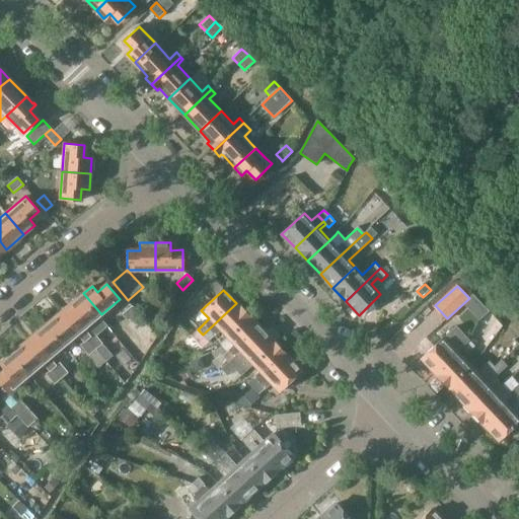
[(83,293),(67,308),(84,328),(101,314),(83,293)]
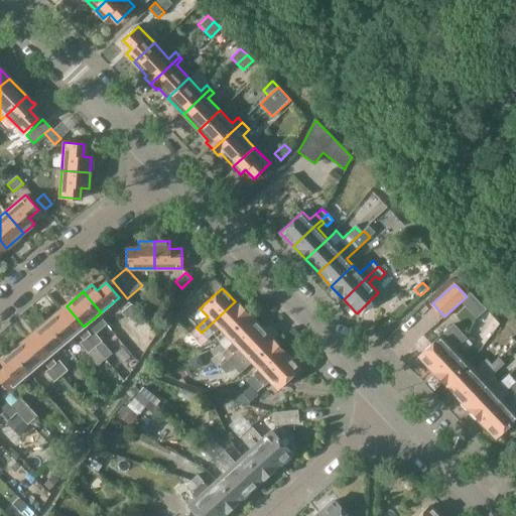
[(235,301),(202,333),(209,340),(220,329),(226,336),(248,315),(235,301)]
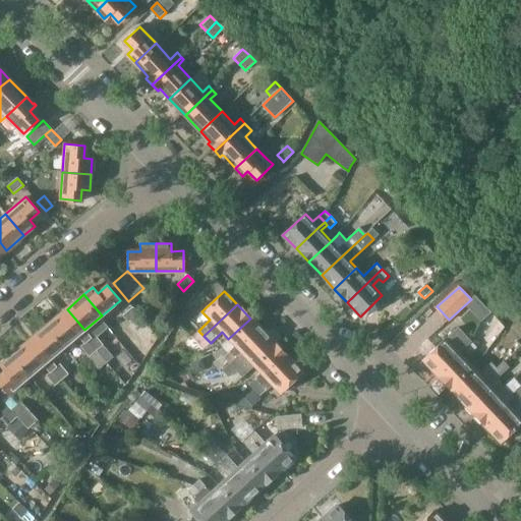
[(133,306),(123,315),(128,323),(139,313),(133,306)]
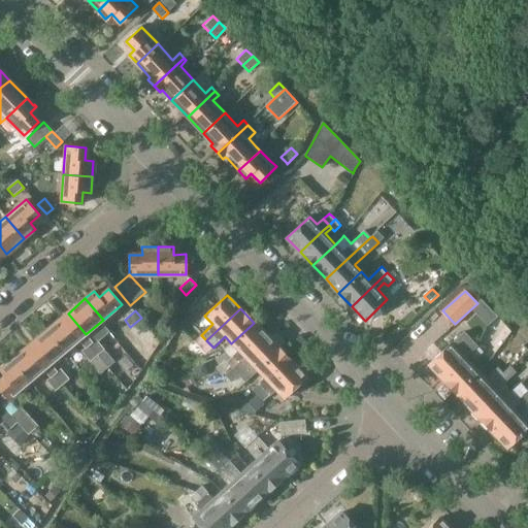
[(68,314),(47,330),(65,352),(67,351),(78,340),(81,344),(85,349),(81,352),(100,374),(111,365),(109,363),(92,342),(86,334),(68,314)]
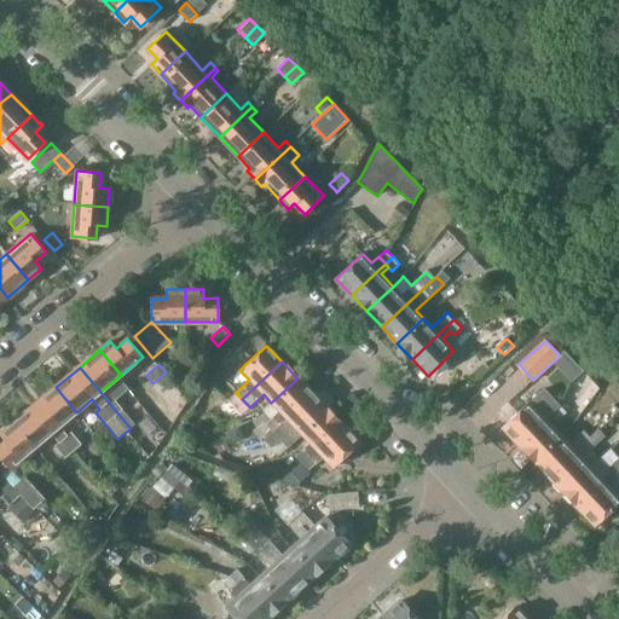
[(278,411),(265,423),(272,432),(287,418),(312,394),(298,379),(271,403),(278,411)]
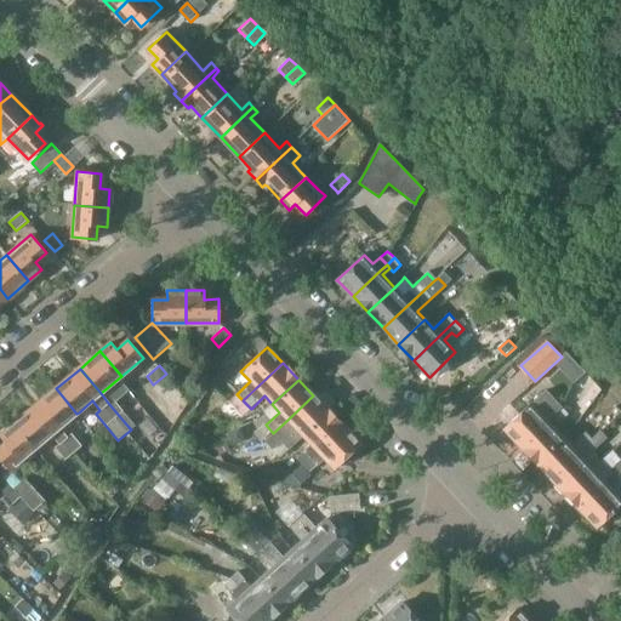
[(56,388),(34,406),(70,451),(80,444),(72,434),(69,437),(62,427),(64,425),(77,414),(56,388)]
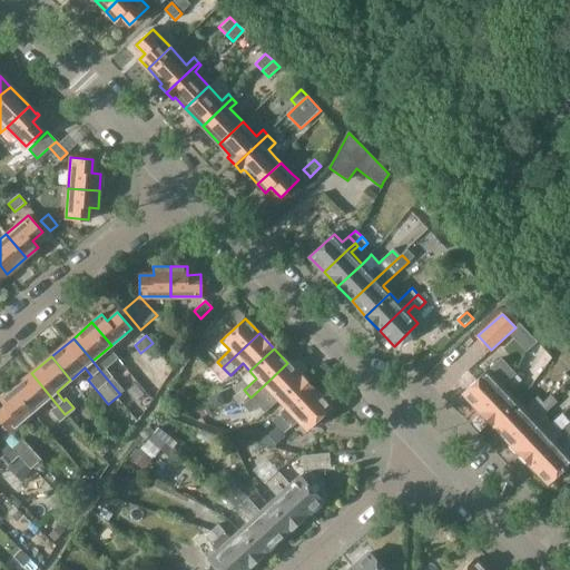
[(499,361),(463,393),(478,408),(517,372),(503,357),(499,361)]
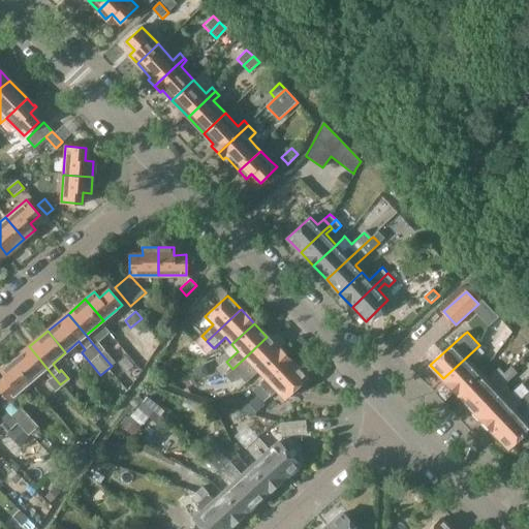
[(232,369),(225,376),(232,383),(240,376),(246,382),(257,372),(280,350),(267,337),(245,358),(232,369)]
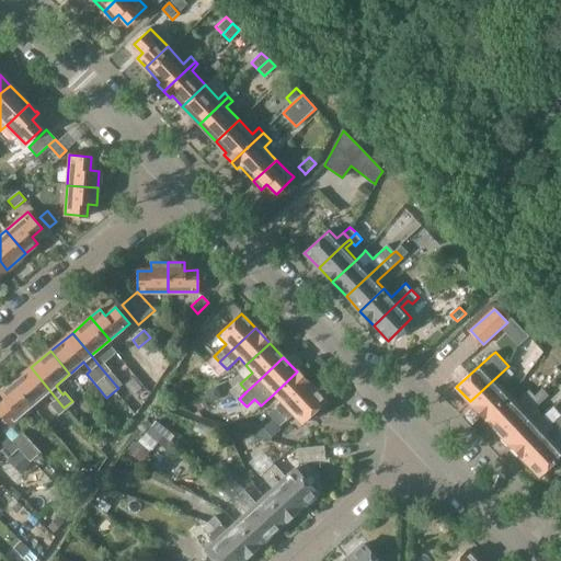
[(103,358),(98,364),(116,386),(118,388),(122,385),(119,382),(103,363),(105,361),(103,358)]
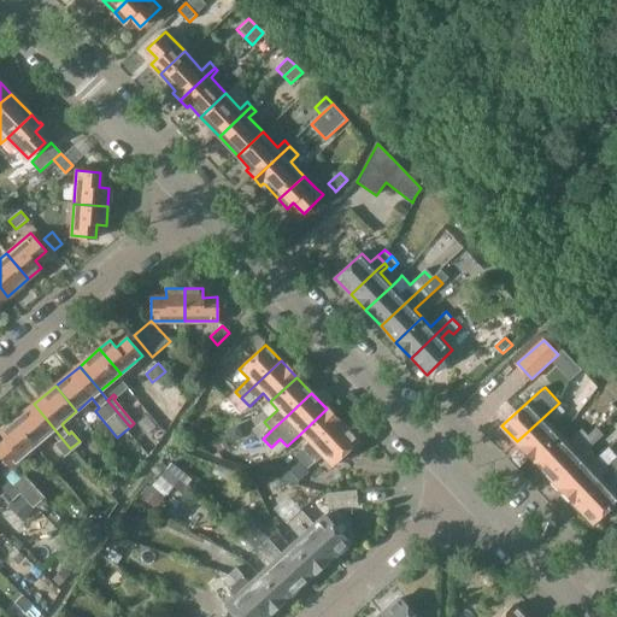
[(559,403),(517,441),(532,457),(558,433),(553,427),(562,419),(560,418),(566,412),(559,403)]
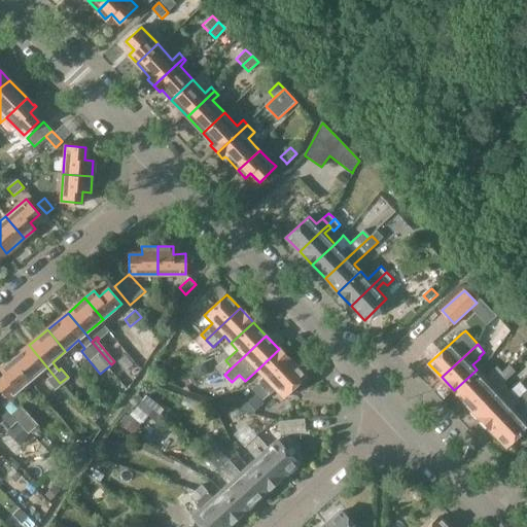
[(29,345),(11,360),(30,382),(43,370),(49,376),(45,379),(54,389),(60,383),(29,345)]
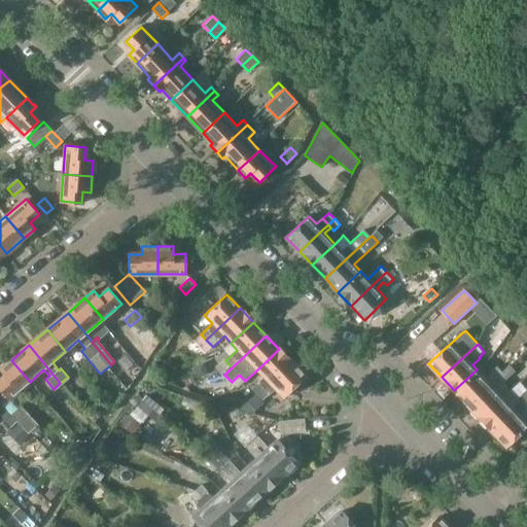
[(262,377),(251,387),(257,393),(291,362),(279,349),(256,371),(262,377)]
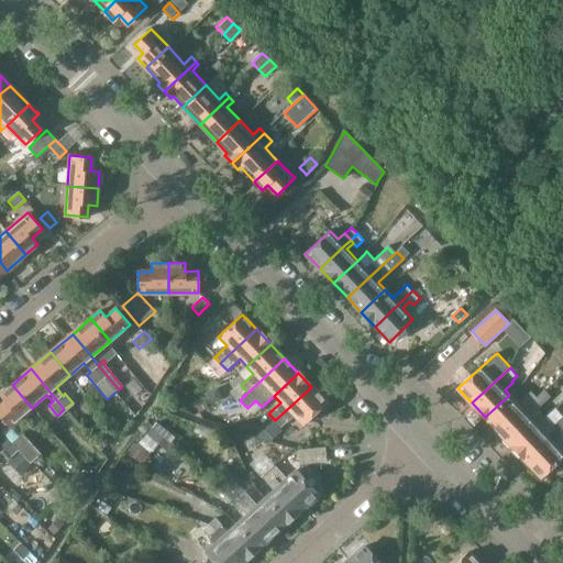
[(0,396),(4,401),(0,406),(0,416),(9,427),(10,426),(22,417),(32,408),(12,385),(0,395),(0,396)]
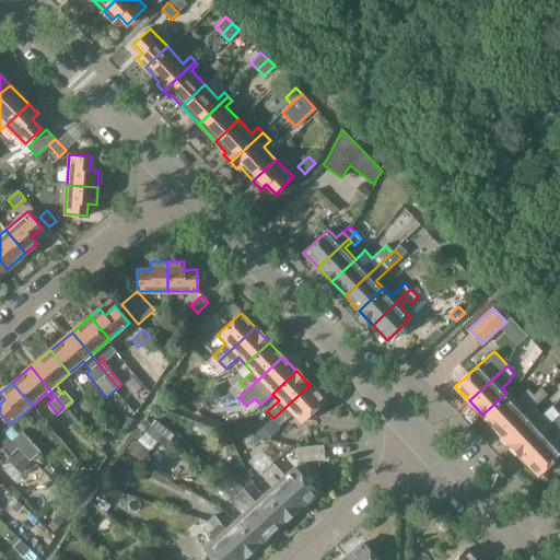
[(310,385),(273,418),(281,426),(292,413),(300,422),(324,400),(310,385)]
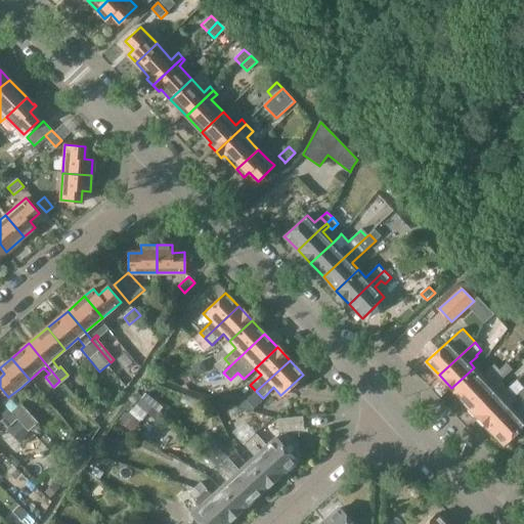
[(498,369),(464,401),(478,416),(507,389),(500,381),(513,369),(506,362),(498,369)]
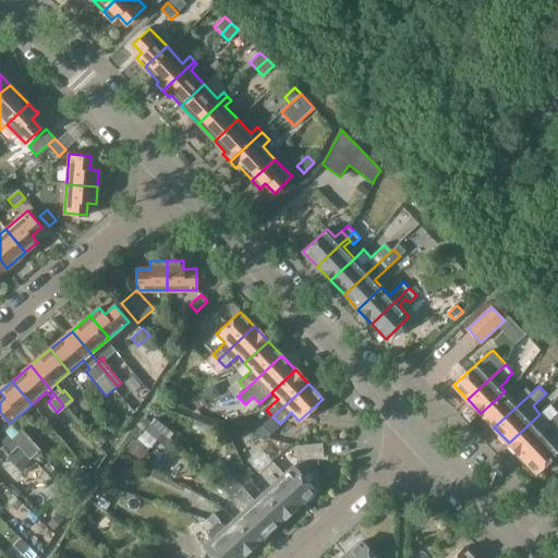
[(505,391),(481,413),(494,427),(531,393),(525,388),(518,396),(521,398),(516,403),(505,391)]
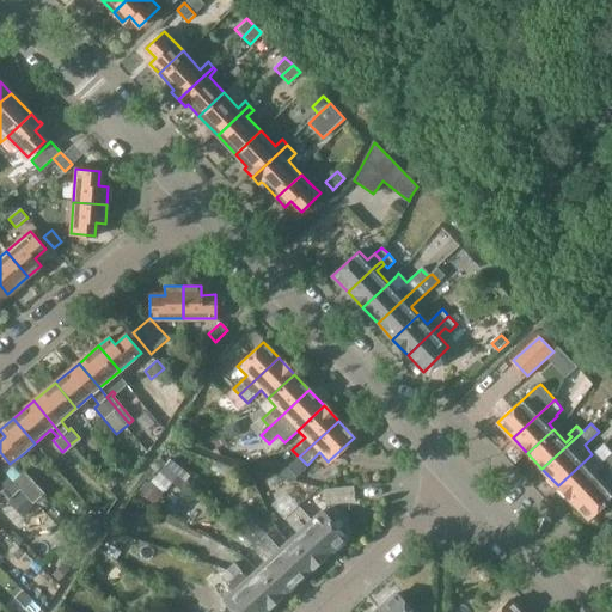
[(249,427),(239,436),(249,447),(259,436),(249,427)]
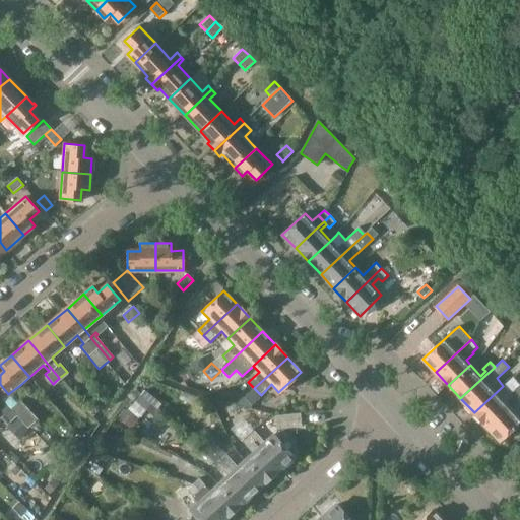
[(503,386),(474,412),(486,427),(519,395),(519,382),(515,377),(517,375),(516,374),(503,386)]
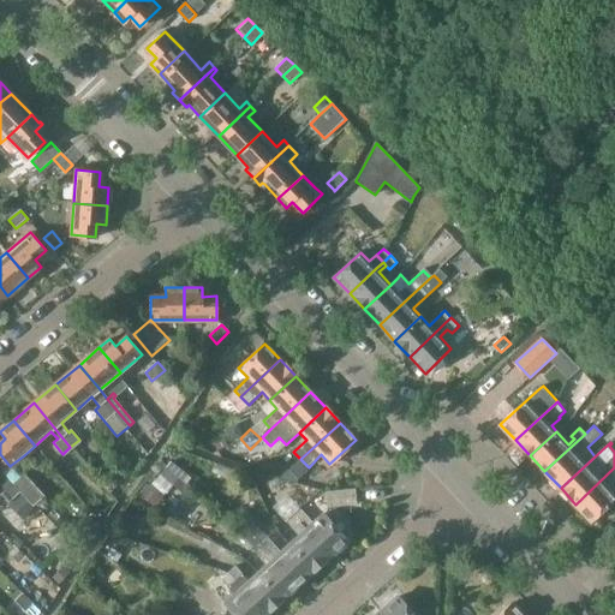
[(614,467),(575,505),(591,520),(614,496),(614,467)]
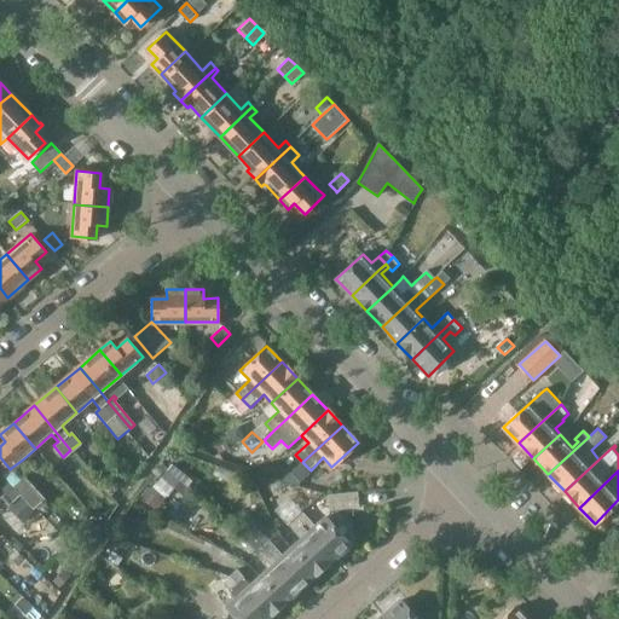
[(22,479),(13,487),(21,496),(32,508),(33,509),(45,499),(24,478),(22,479)]
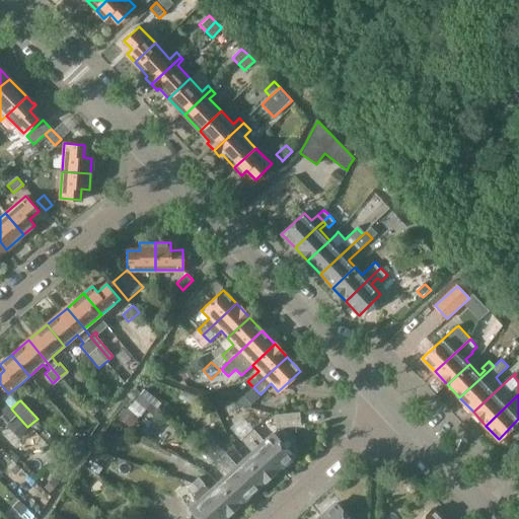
[(10,410),(1,417),(6,423),(7,424),(16,416),(17,416),(11,409),(10,410)]
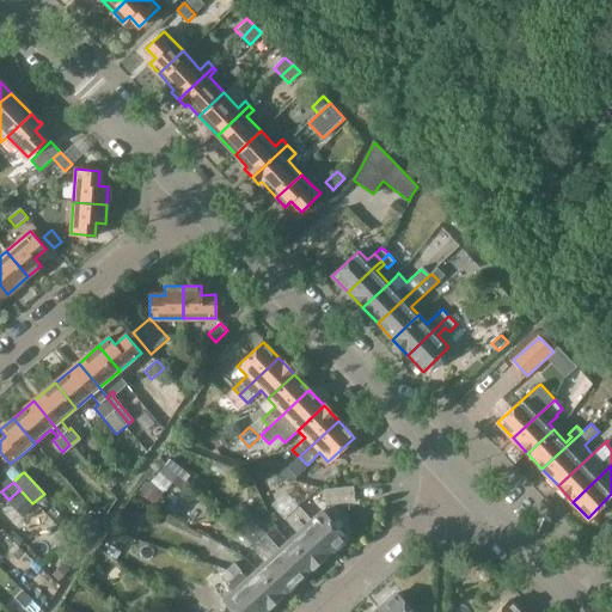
[(353,487),(324,490),(325,505),(354,502),(353,487)]
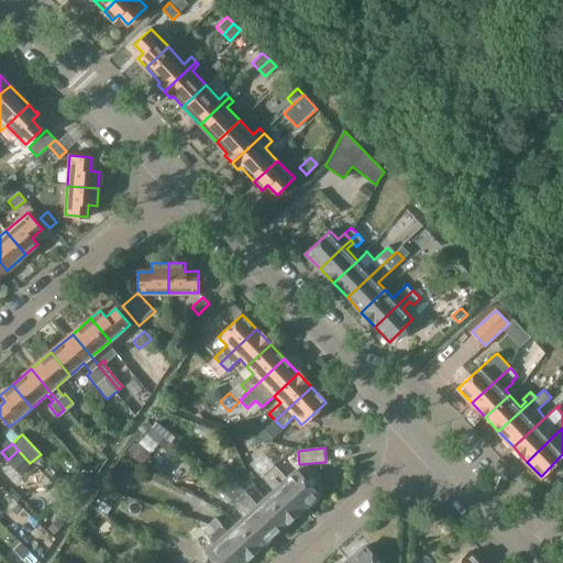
[(20,454),(10,464),(22,477),(33,467),(20,454)]
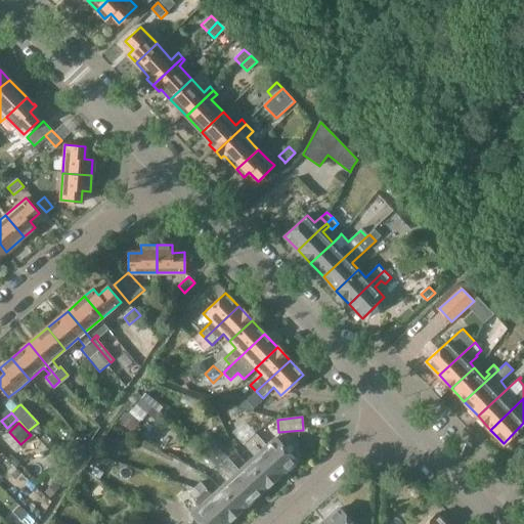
[(257,432),(250,438),(281,474),(296,461),(275,438),(268,444),(257,432)]
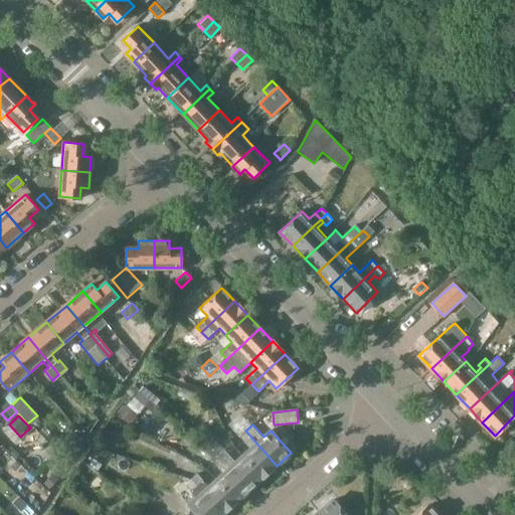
[(61,438),(61,444),(64,449),(73,455),(84,438),(75,432),(70,431),(65,434),(61,438)]
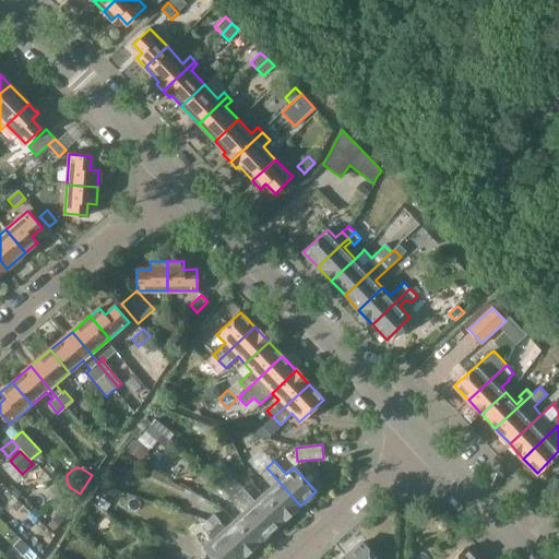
[(266,467),(260,474),(272,487),(264,494),(286,519),(300,506),(266,467)]
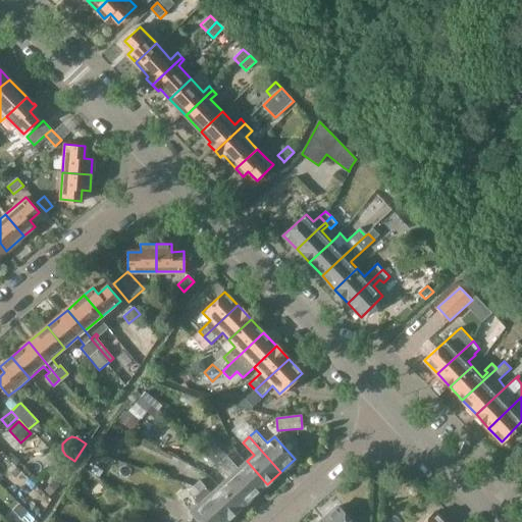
[(216,440),(208,448),(253,498),(267,484),(247,461),(236,449),(228,455),(216,440)]
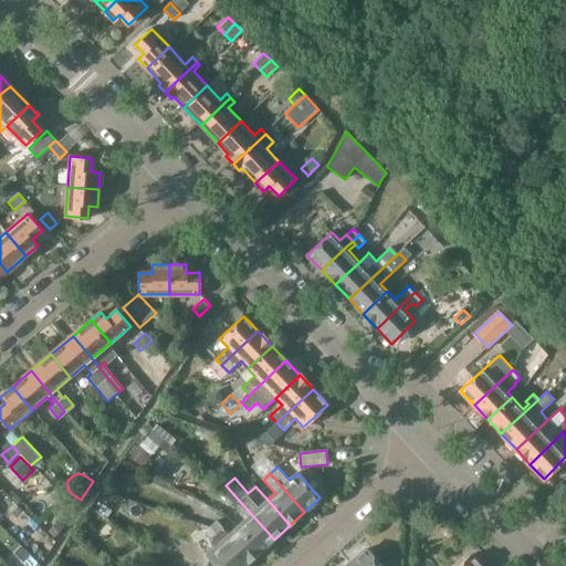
[(226,485),(220,491),(241,513),(243,511),(249,517),(238,527),(260,552),(274,540),(226,485)]
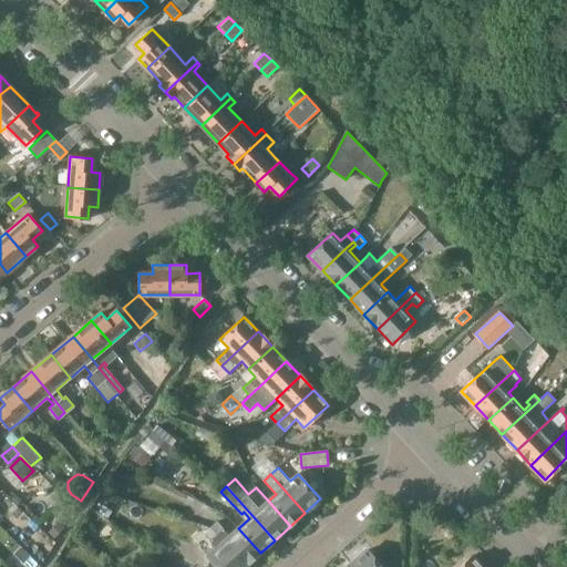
[(217,523),(210,528),(245,566),(260,553),(238,528),(229,536),(217,523)]
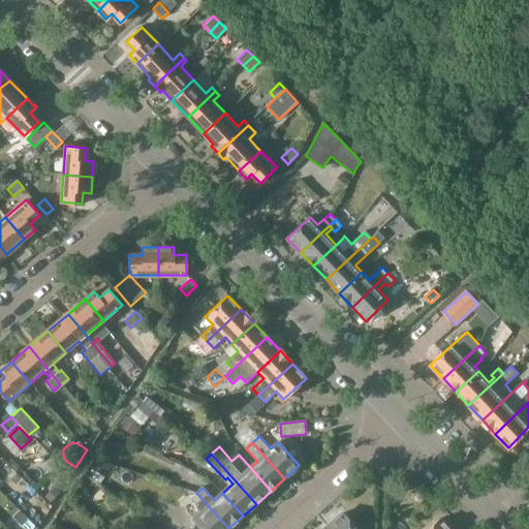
[(196,493),(191,498),(201,510),(192,519),(200,528),(201,528),(227,528),(228,528),(196,493)]
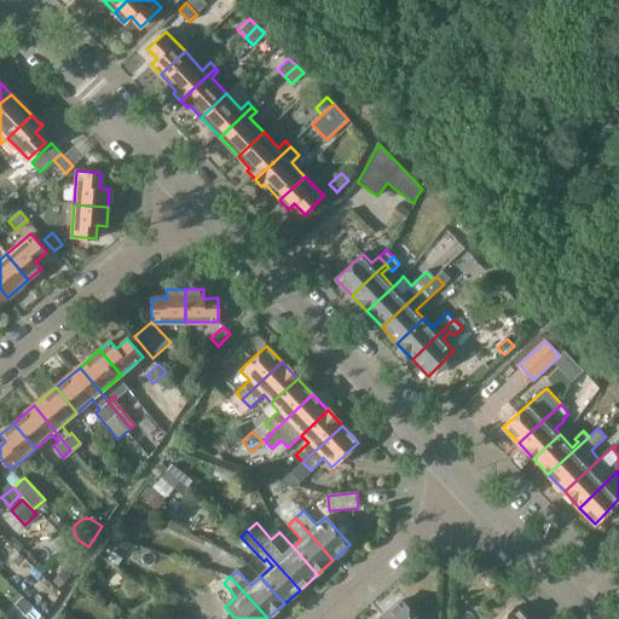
[(416,618),(400,601),(385,615),(387,618),(416,618)]
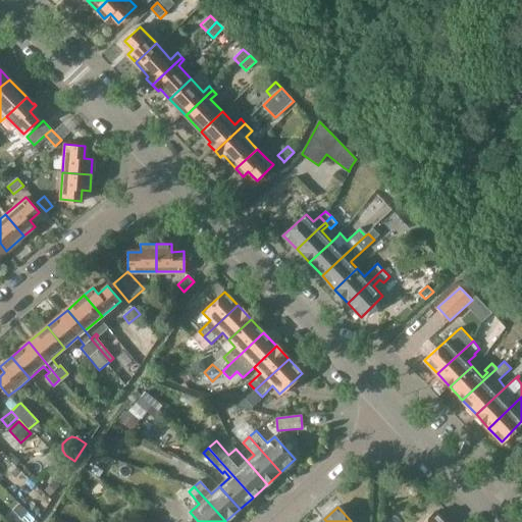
[(442,521),(434,513),(434,512),(423,521),(442,521)]
